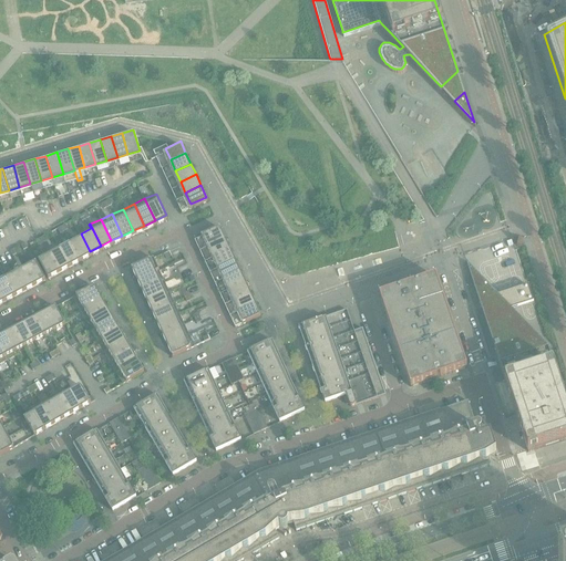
[(218,224),(203,230),(208,241),(224,235),(218,224)]
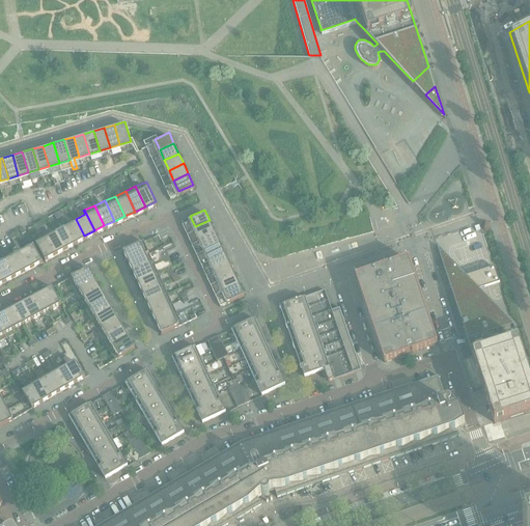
[(76,219),(65,224),(75,241),(84,236),(76,219)]
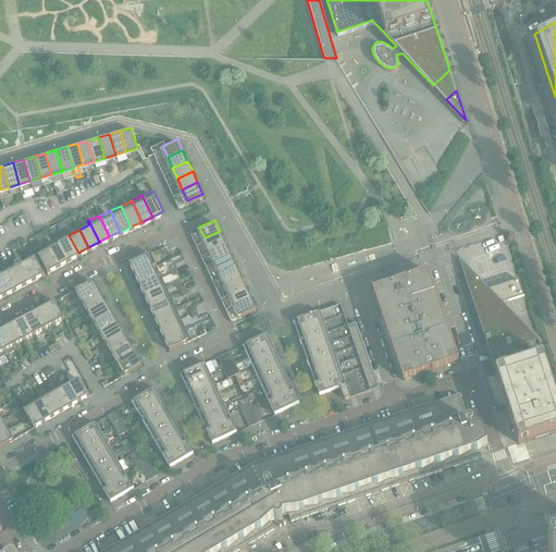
[(225,242),(220,231),(205,237),(210,248),(225,242)]
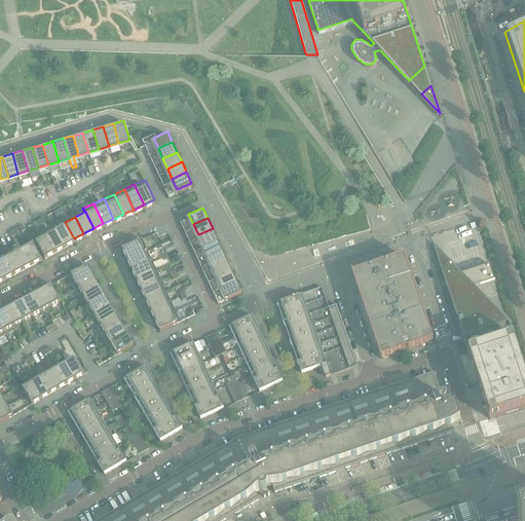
[(65,222),(54,227),(64,244),(72,239),(74,238),(65,222)]
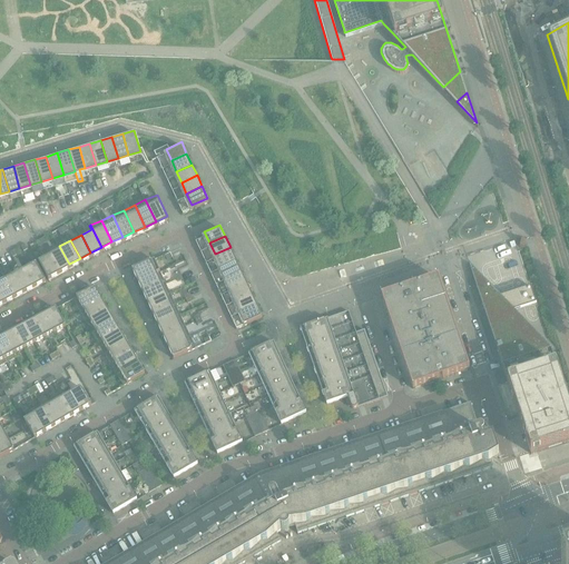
[(59,246),(49,251),(58,269),(69,264),(59,246)]
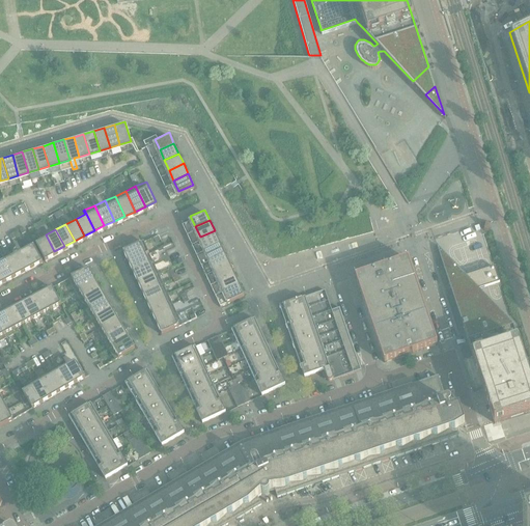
[(219,241),(215,230),(200,237),(204,247),(219,241)]
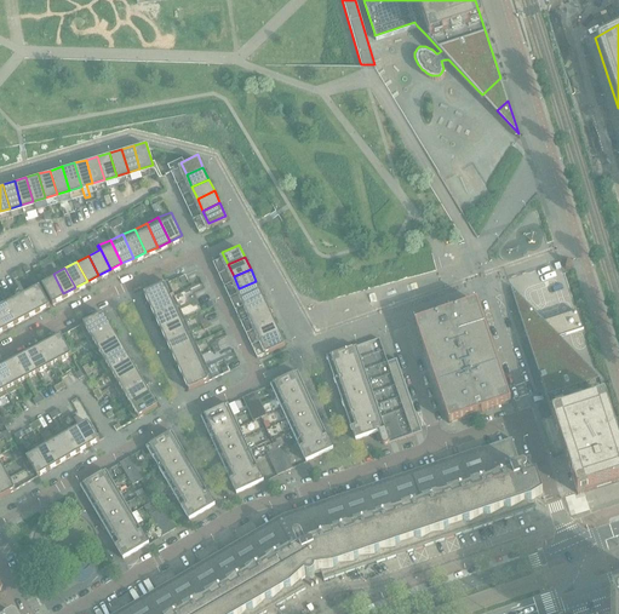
[(53,274),(41,281),(51,300),(63,293),(53,274)]
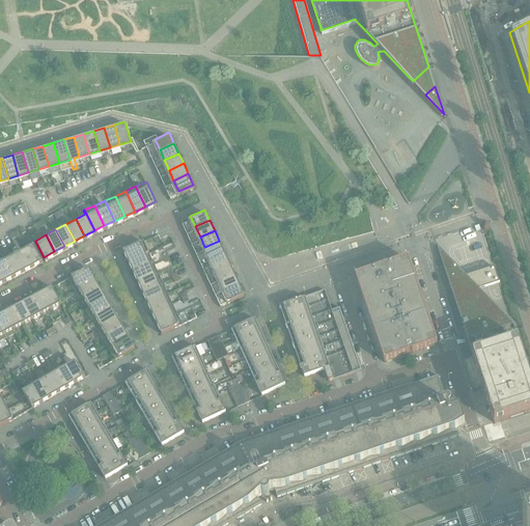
[(142,238),(122,247),(127,258),(147,249),(142,238)]
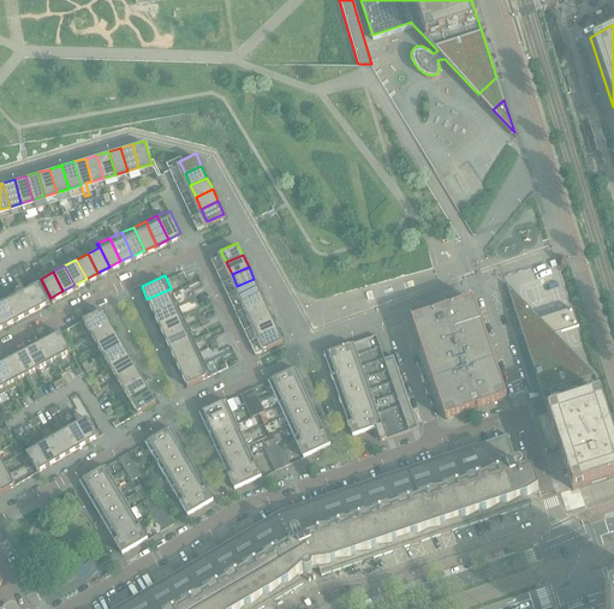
[(613,470),(613,437),(592,374),(553,330),(577,322),(571,304),(538,315),(505,278),(571,484),(613,470)]
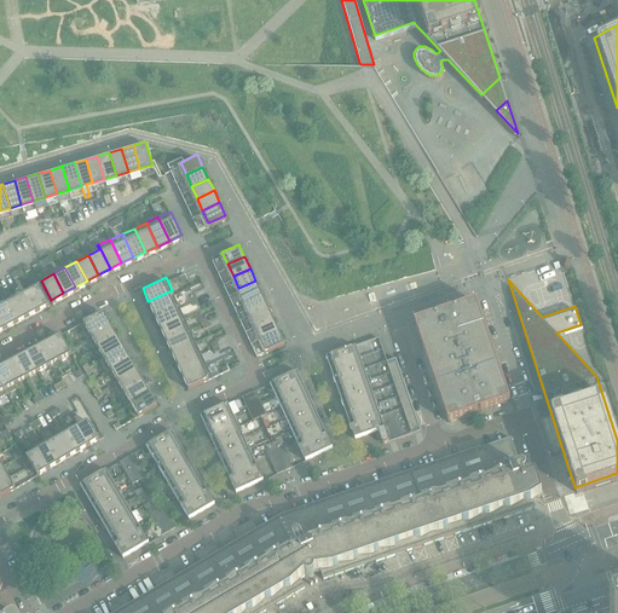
[(261,291),(255,281),(238,288),(244,300),(261,291)]
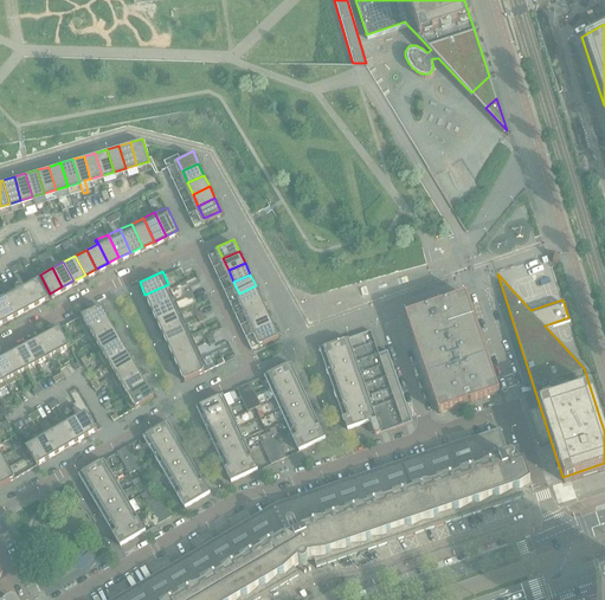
[(37,276),(26,282),(36,301),(47,295),(37,276)]
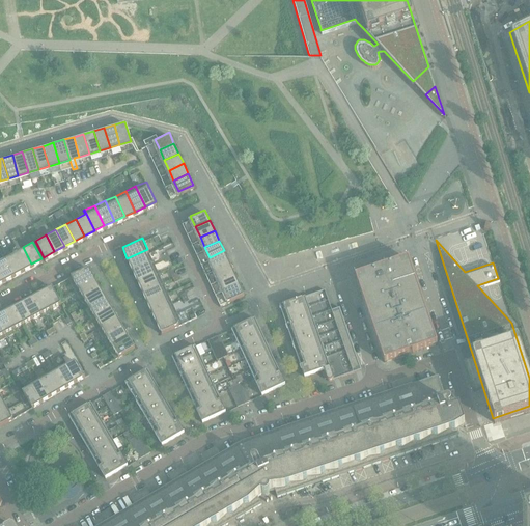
[(23,247),(14,252),(22,269),(31,264),(23,247)]
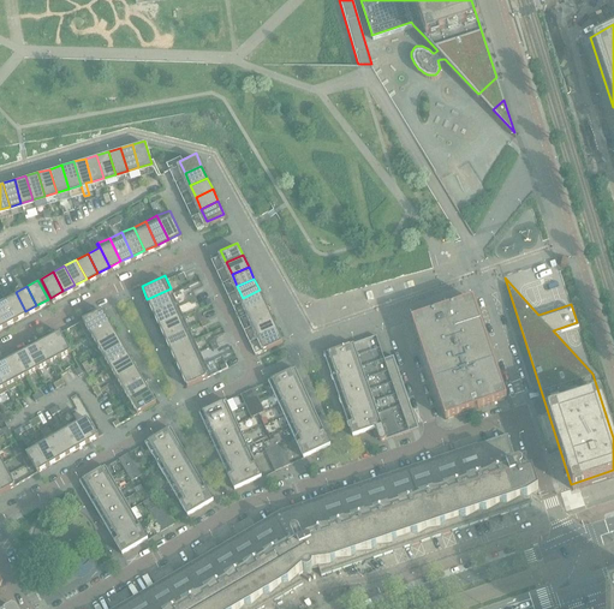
[(171,288),(147,299),(153,311),(177,300),(171,288)]
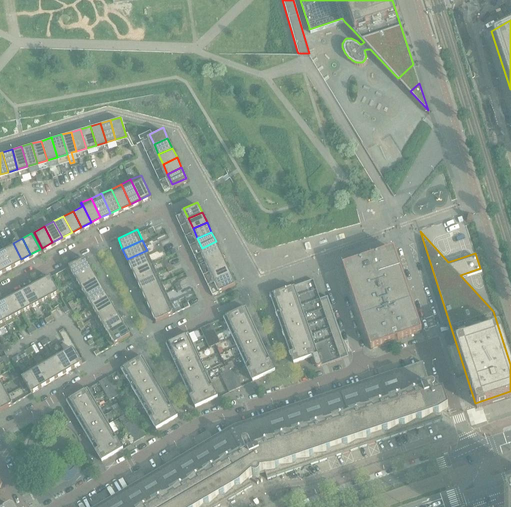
[(220,251),(216,241),(202,248),(206,258),(220,251)]
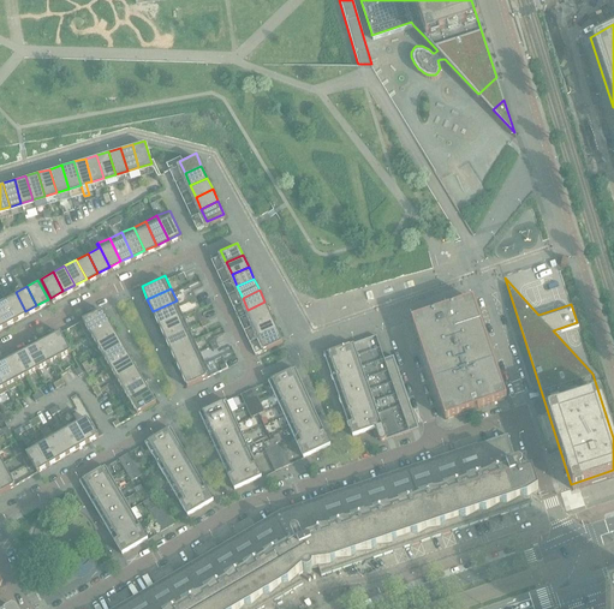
[(16,292),(5,298),(15,317),(25,311),(16,292)]
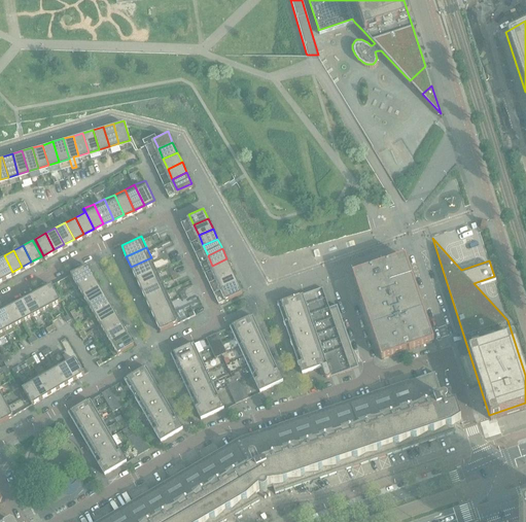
[(432,338),(404,252),(351,271),(380,355),(432,338)]
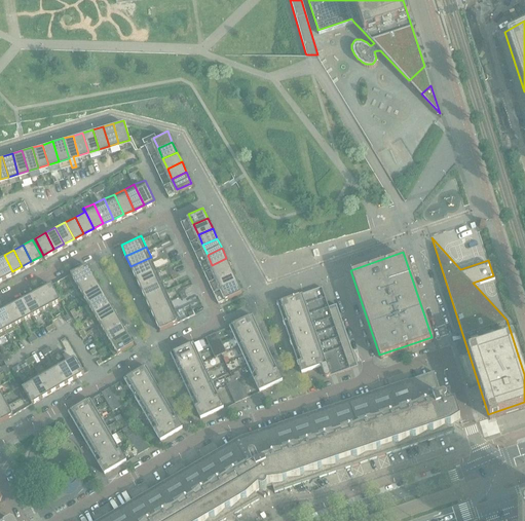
[(4,255),(0,257),(0,269),(3,275),(12,271),(4,255)]
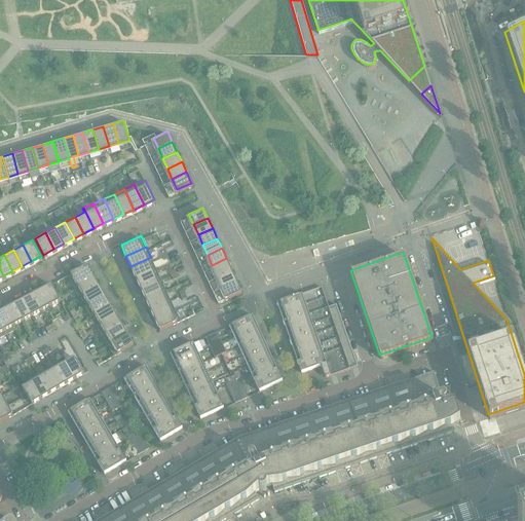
[(151,257),(130,266),(136,276),(155,266),(151,257)]
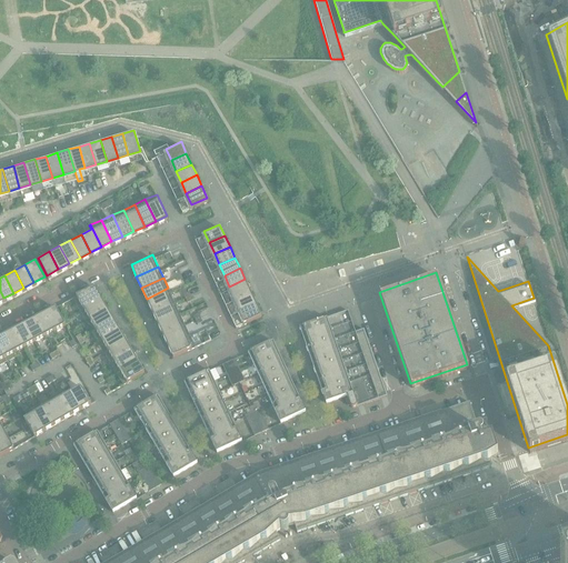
[(250,290),(245,279),(229,287),(235,297),(250,290)]
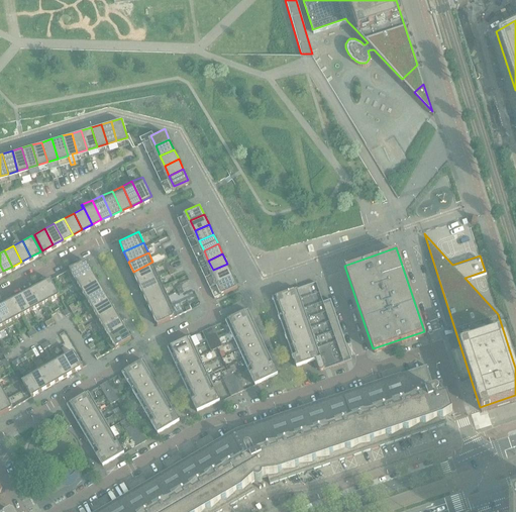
[(91,268),(85,258),(65,268),(72,279),(91,268)]
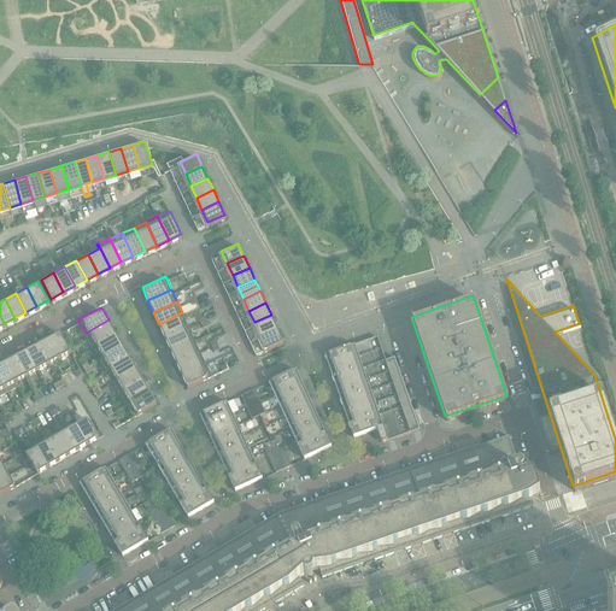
[(182,312),(159,324),(164,335),(188,324),(182,312)]
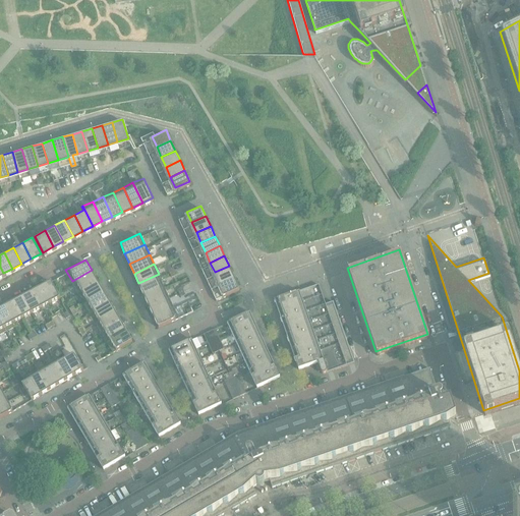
[(233,276),(229,266),(215,272),(220,282),(233,276)]
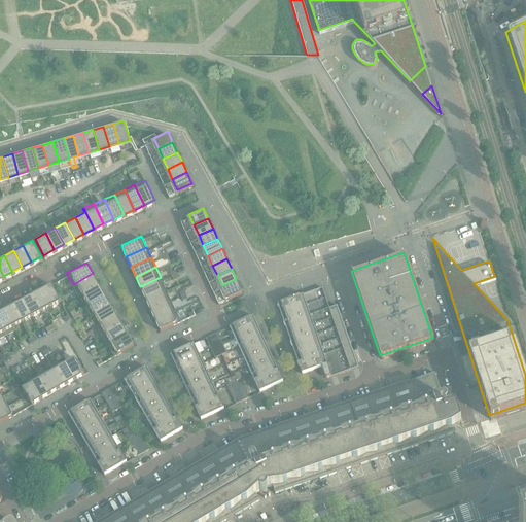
[(98,283),(98,282),(93,273),(73,284),(78,294),(98,283)]
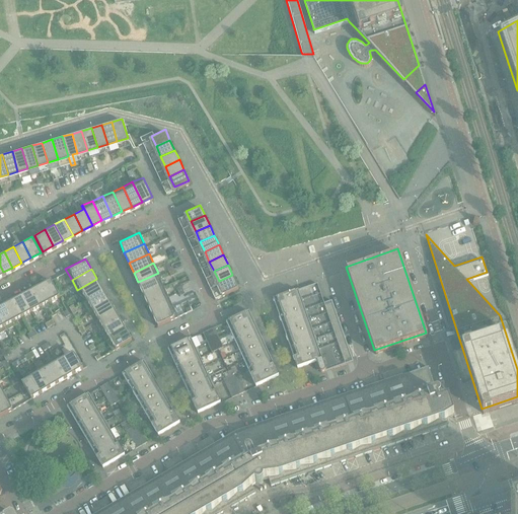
[(158,273),(138,282),(143,292),(162,283),(158,273)]
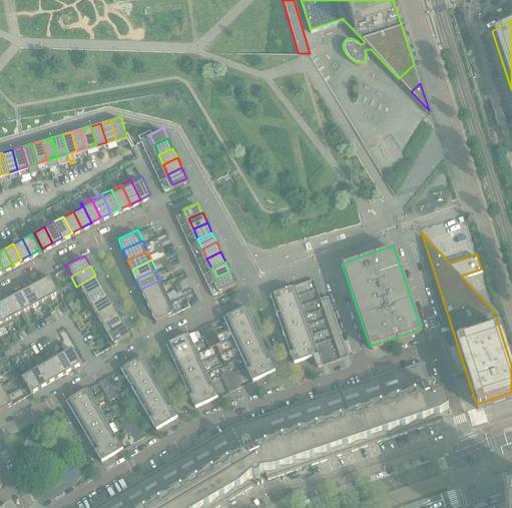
[(234,282),(229,272),(216,278),(220,289),(234,282)]
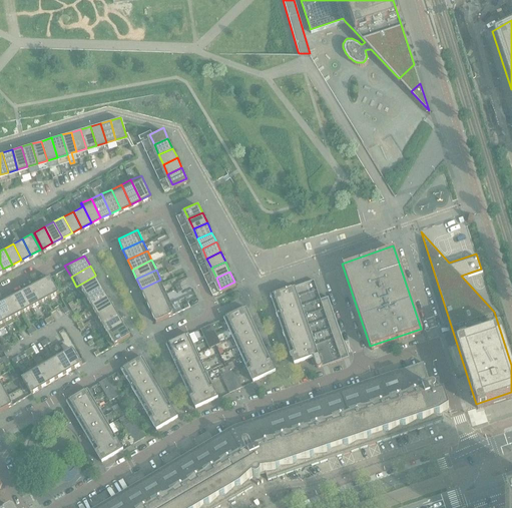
[(54,283),(49,274),(40,279),(48,295),(58,290),(56,286),(54,283)]
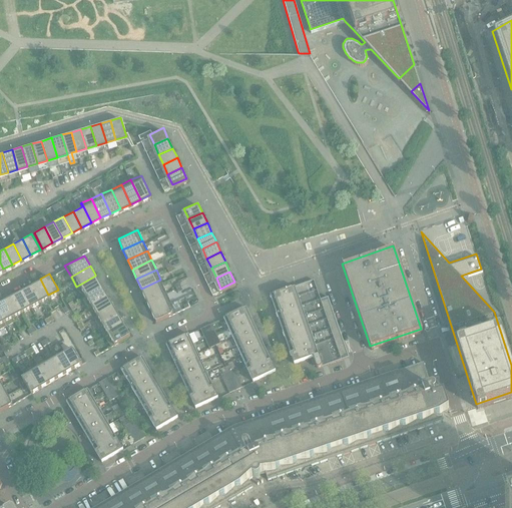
[(101,286),(96,277),(80,286),(85,295),(86,295),(101,286)]
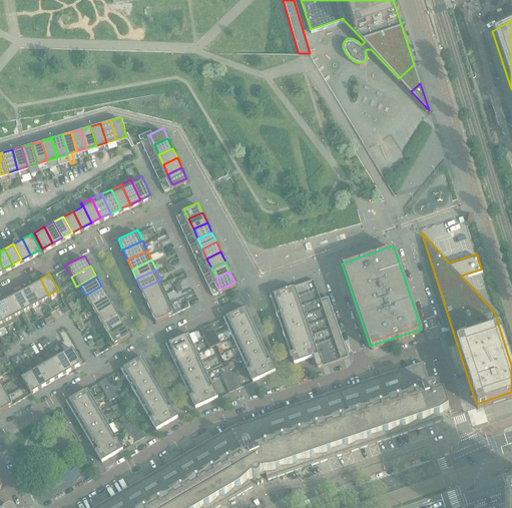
[(348,354),(327,293),(320,296),(316,286),(313,277),(269,292),(293,360),(312,354),(315,362),(316,363),(317,364),(319,364),(348,354)]
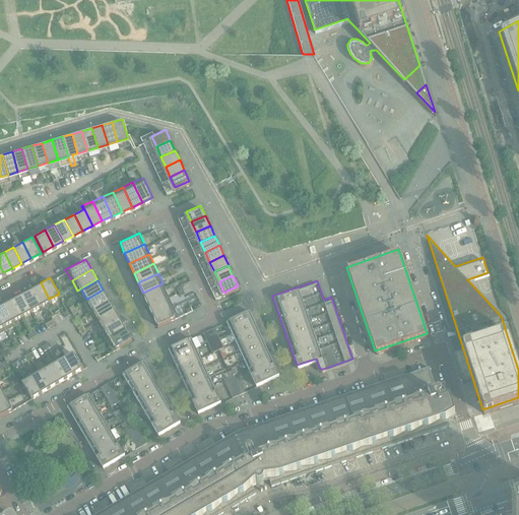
[(41,282),(31,287),(40,304),(49,299),(41,282)]
